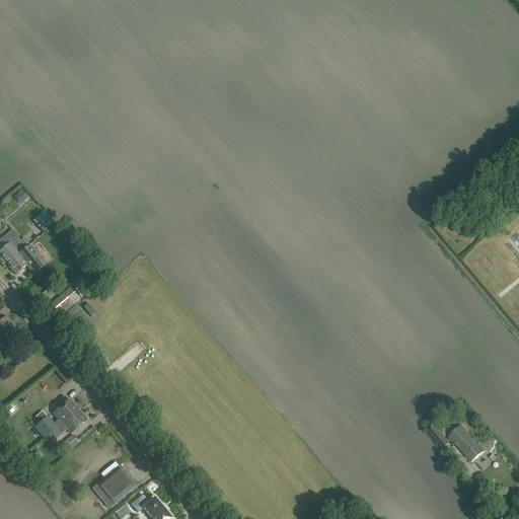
[(22,202),(30,197),(26,192),(18,198),(22,202)]
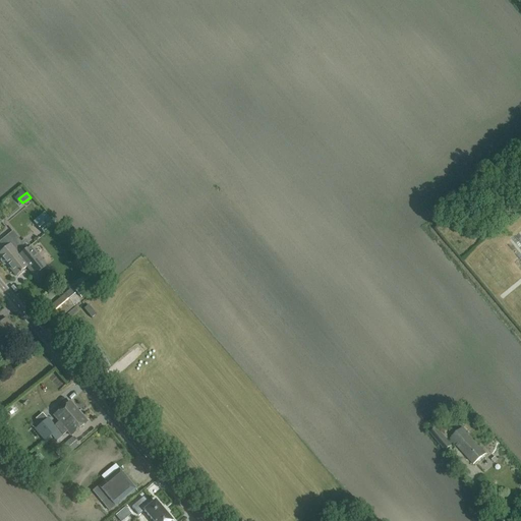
[(55,226),(49,218),(38,227),(44,235),(55,226)]
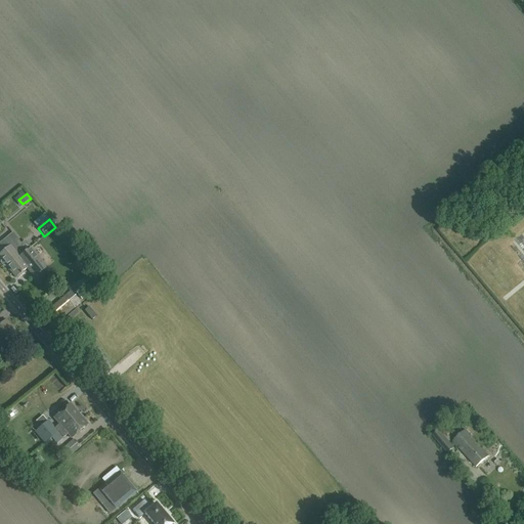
[(0,253),(0,259),(1,260),(0,261),(0,262),(3,266),(4,266),(5,265),(6,267),(18,257),(15,252),(23,246),(12,233),(2,242),(7,248),(0,253)]
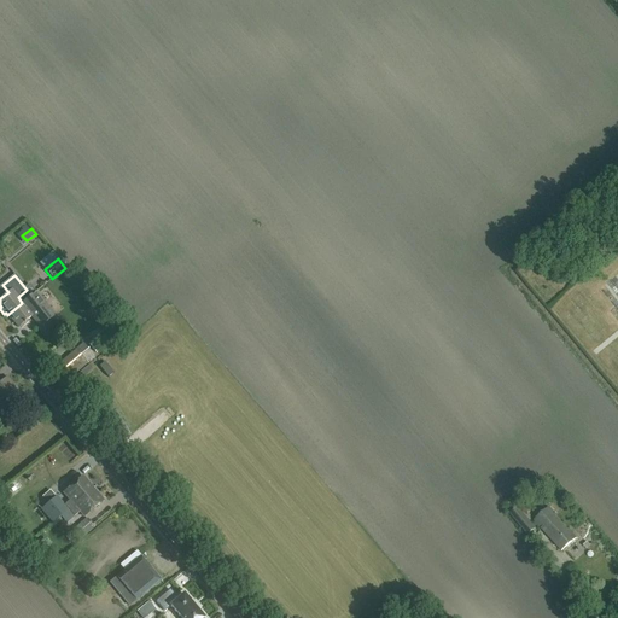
[(22,303),(7,315),(18,327),(21,328),(28,322),(27,321),(30,318),(40,328),(54,316),(35,292),(22,303)]
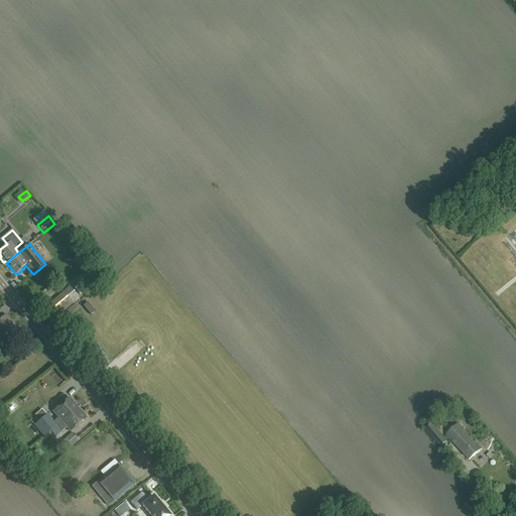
[(70,287),(51,303),(60,314),(79,298),(70,287)]
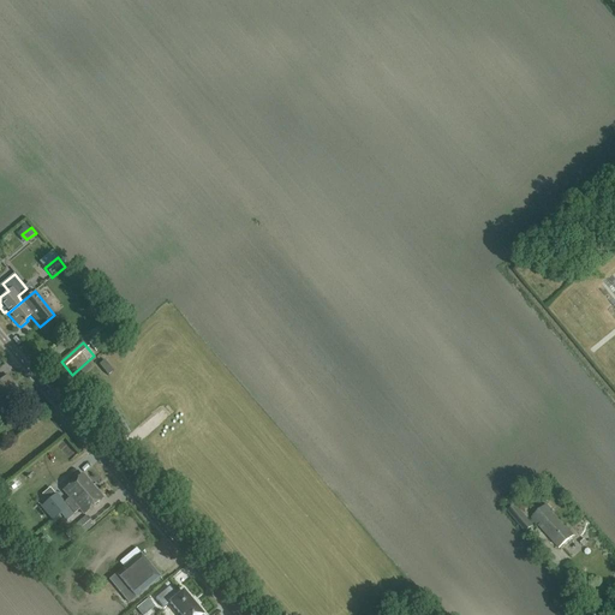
[(22,400),(18,395),(21,393),(6,376),(0,381),(0,404),(4,408),(9,402),(13,407),(22,400)]
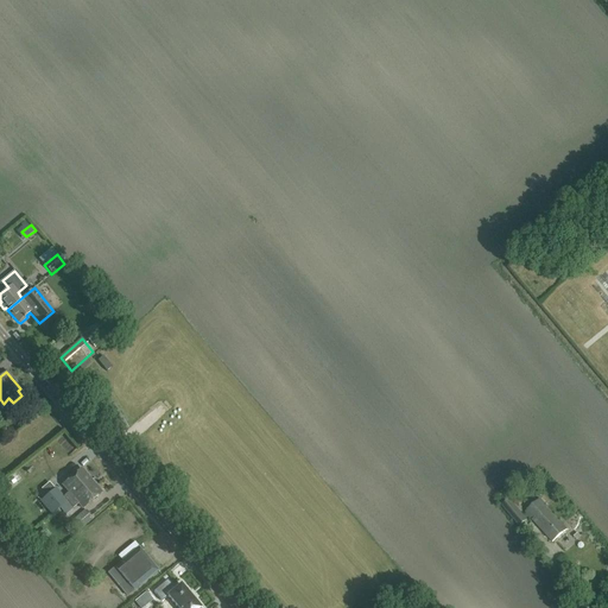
[(83,508),(102,492),(82,469),(63,486),(69,493),(63,496),(56,488),(48,495),(59,510),(68,502),(74,510),(78,505),(83,508)]
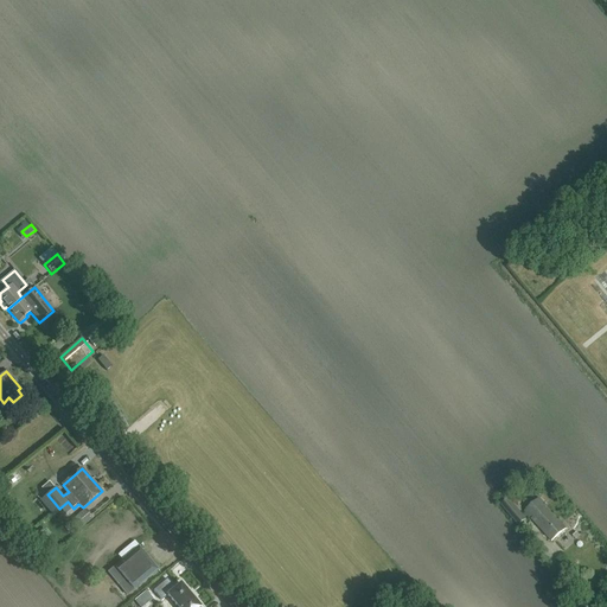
[(522,500),(516,494),(510,499),(516,506),(522,500)]
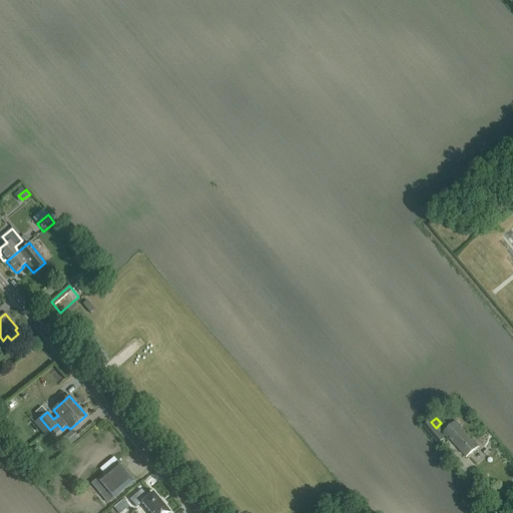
[(466,457),(478,447),(455,421),(443,431),(466,457)]
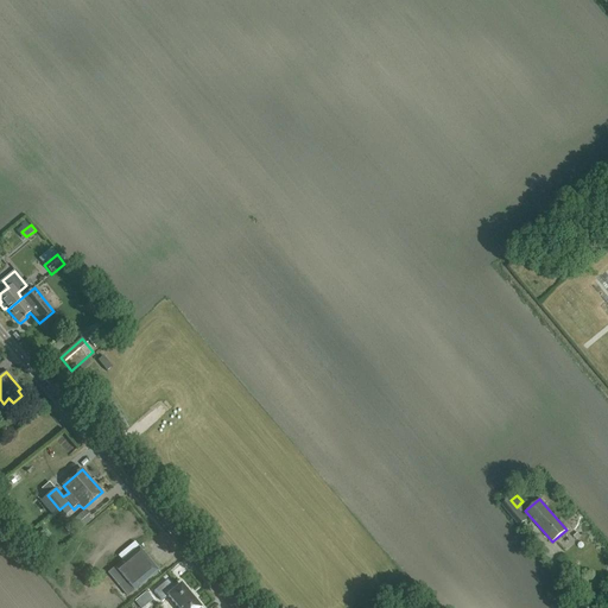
[(518,527),(526,521),(508,500),(500,507),(518,527)]
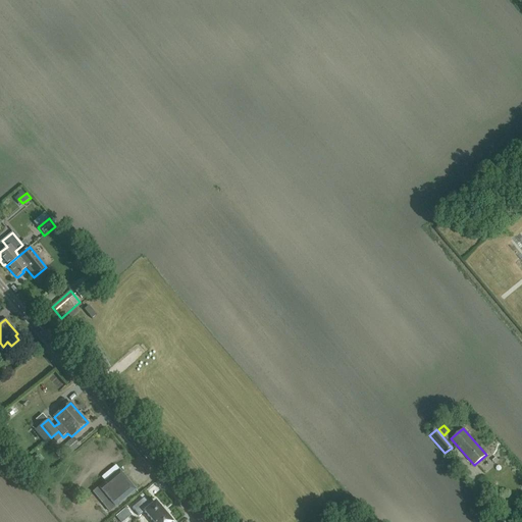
[(61,448),(68,456),(80,447),(72,438),(61,448)]
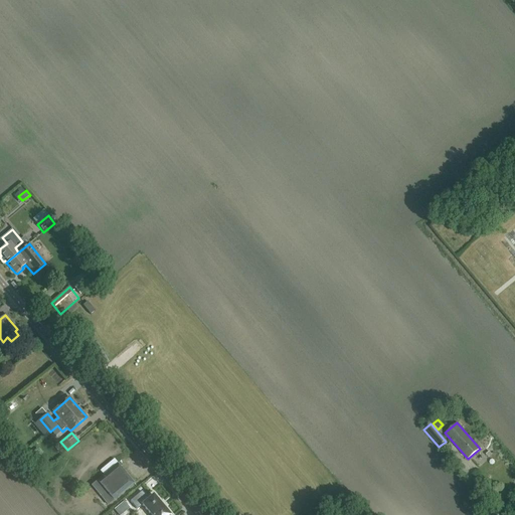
[(103,471),(117,461),(115,458),(101,468),(103,471)]
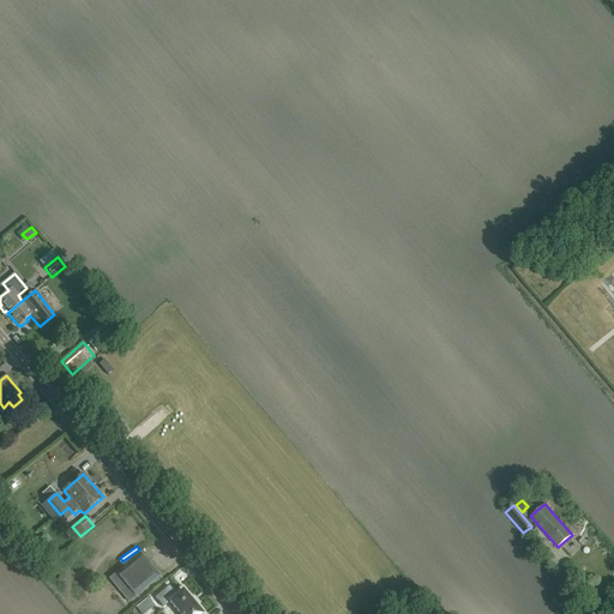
[(139,554),(109,579),(130,602),(158,576),(139,554)]
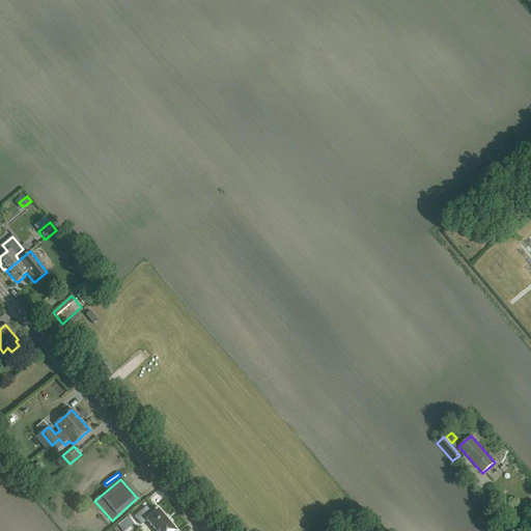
[(146,507),(135,518),(141,526),(147,522),(155,530),(174,530),(158,511),(152,515),(146,507)]
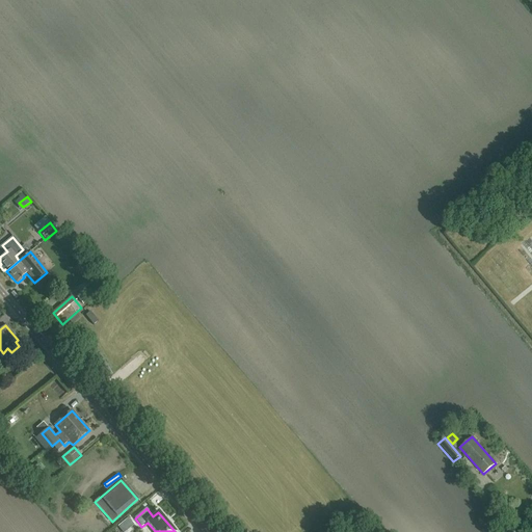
[(128,517),(117,527),(122,531),(125,531),(134,525),(128,517)]
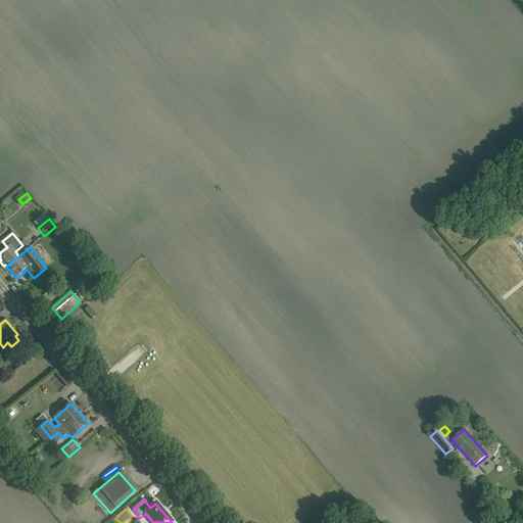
All buildings are outlined.
